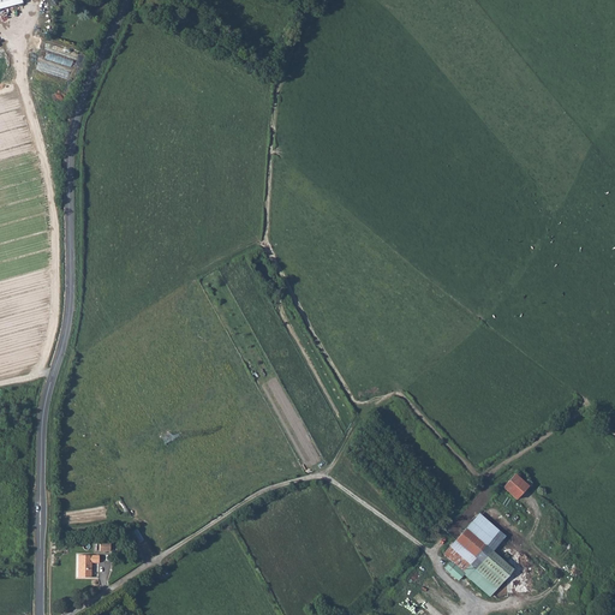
[(0,0),(0,10),(21,5),(19,0),(0,0)]
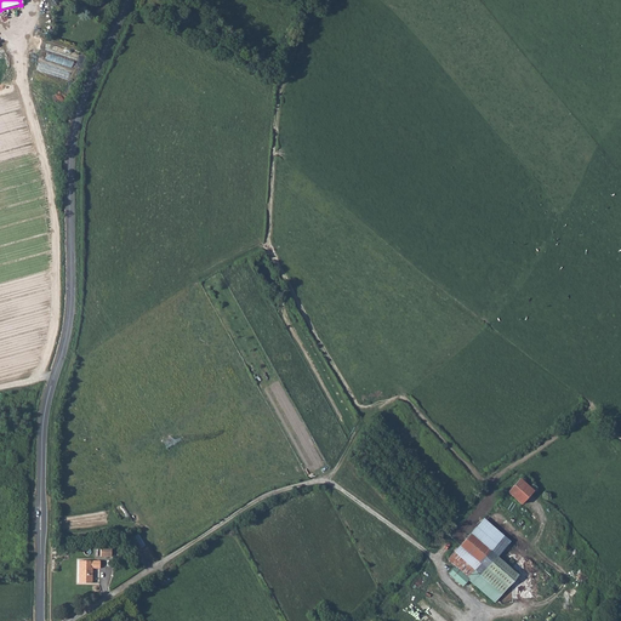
[(73,66),(74,58),(47,53),(46,60),(73,66)]
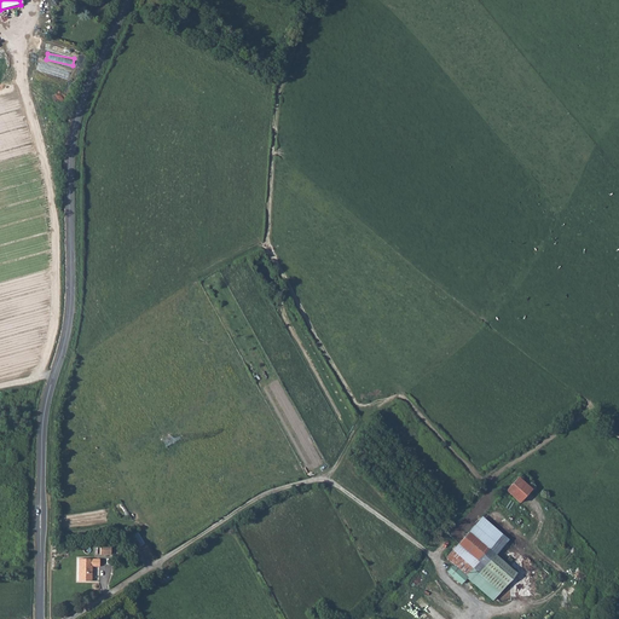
[(516,479),(504,491),(519,504),(530,491),(516,479)]
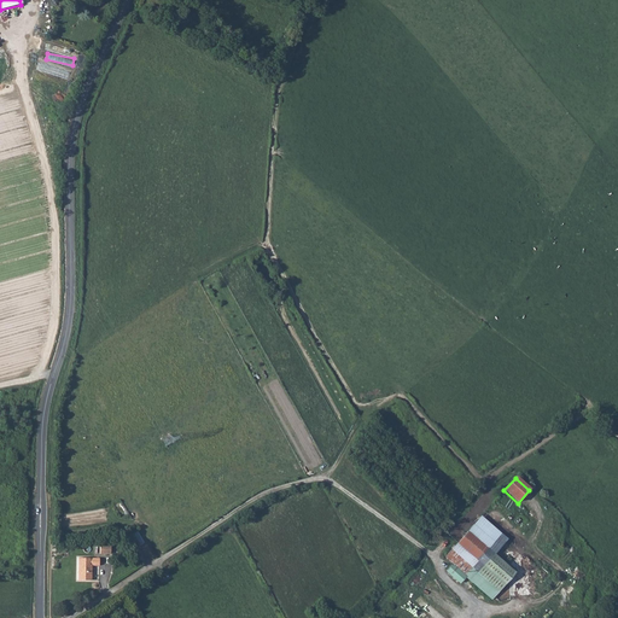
[(471,569),(477,573),(494,555),(507,538),(482,517),(445,558),(453,565),(465,576),(471,569)]
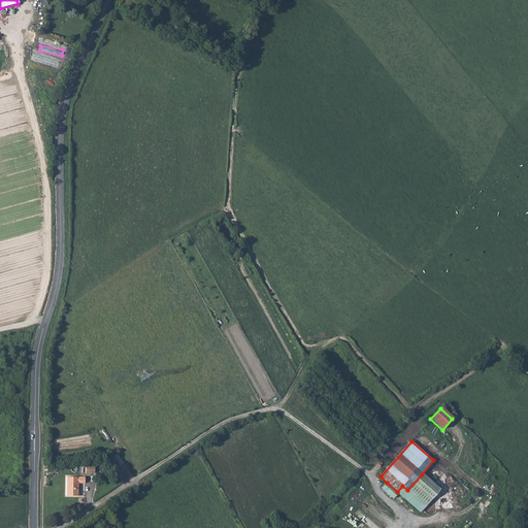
[(120,465),(124,462),(121,457),(118,459),(116,455),(114,456),(120,465)]
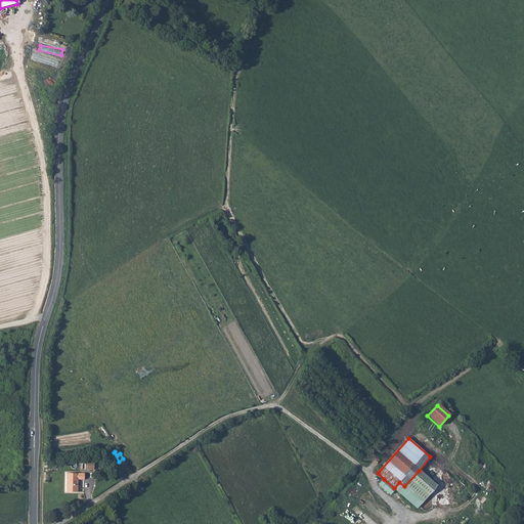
[(419,471),(404,486),(422,501),(435,486),(419,471)]
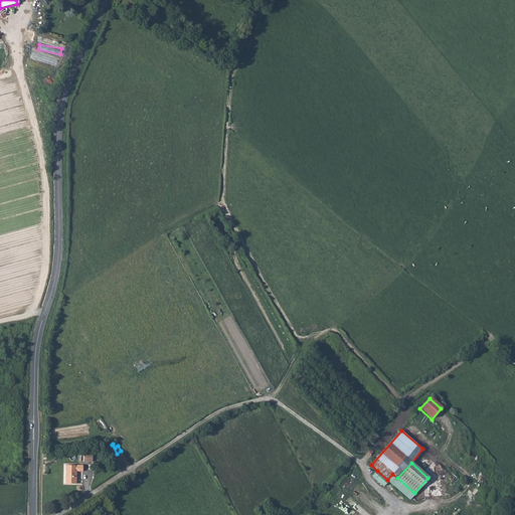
[(79,471),(79,464),(61,465),(62,484),(73,484),(72,471),(79,471)]
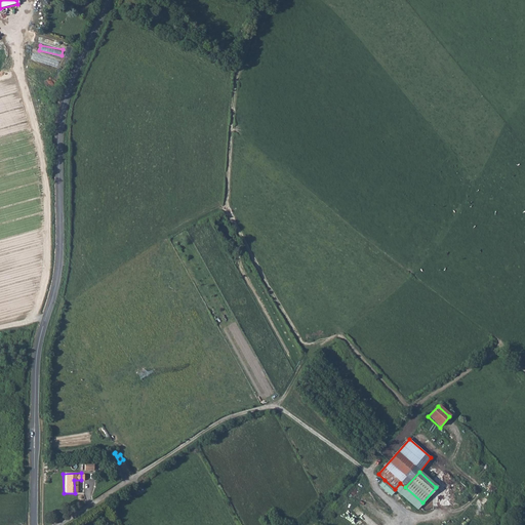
[(395,489),(385,480),(379,485),(391,496),(396,490),(395,489)]
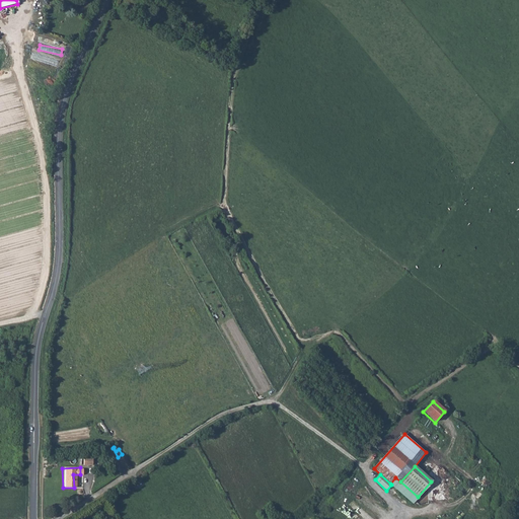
[(395,477),(390,484),(391,485),(413,503),(418,497),(400,482),(395,477)]
